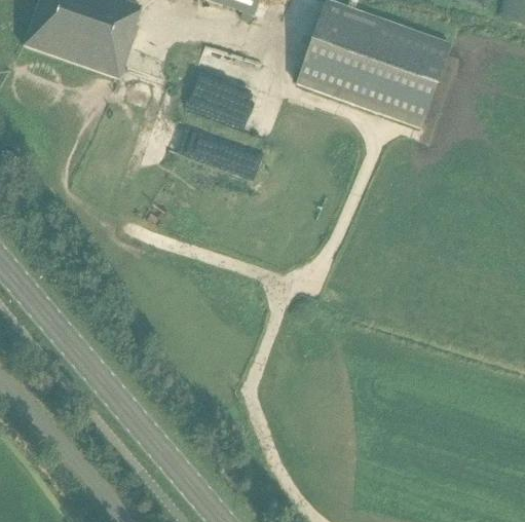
[(40,0),(25,44),(120,78),(139,26),(136,25),(142,6),(124,0),(40,0)]
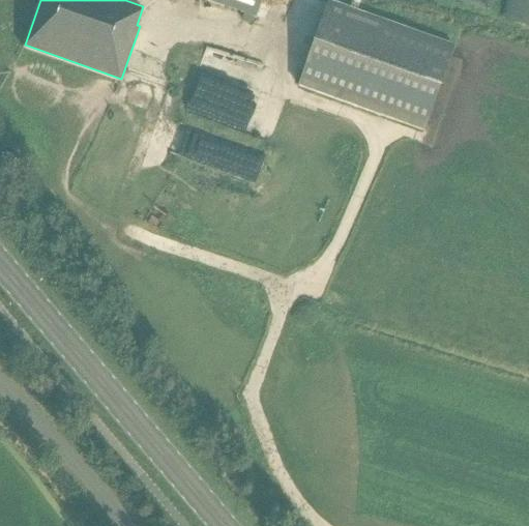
[(212,0),(256,16),(261,0),(212,0)]
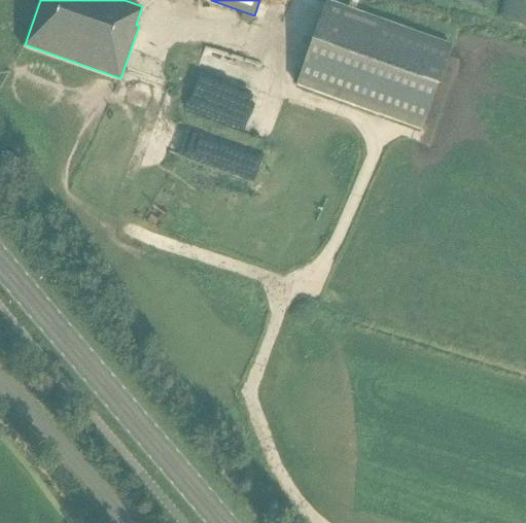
[(452,44),(330,0),(327,0),(297,82),(422,128),(452,44)]
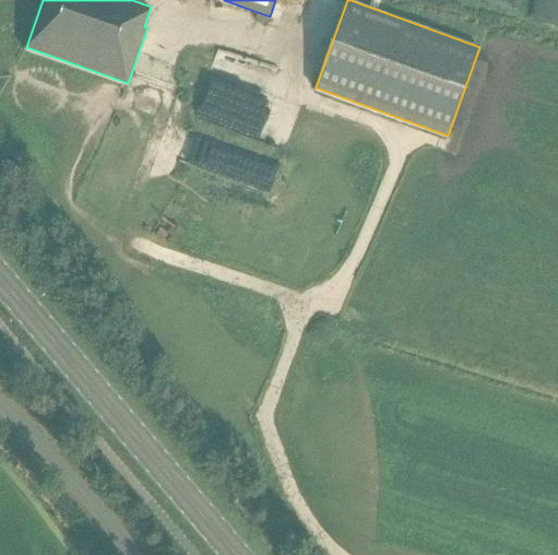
[(534,0),(531,13),(557,20),(557,0),(534,0)]
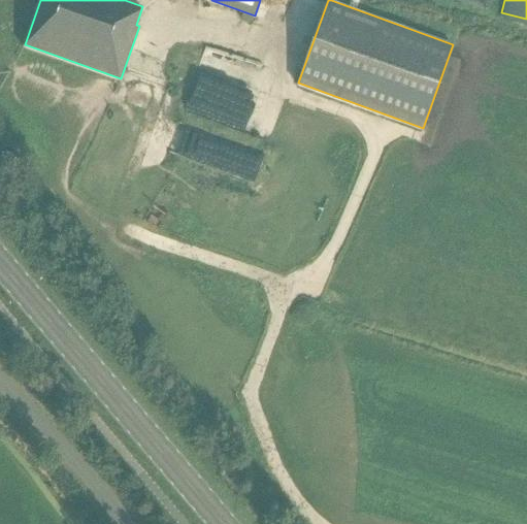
[(256,71),(258,60),(206,50),(202,70),(224,74),(226,65),(256,71)]
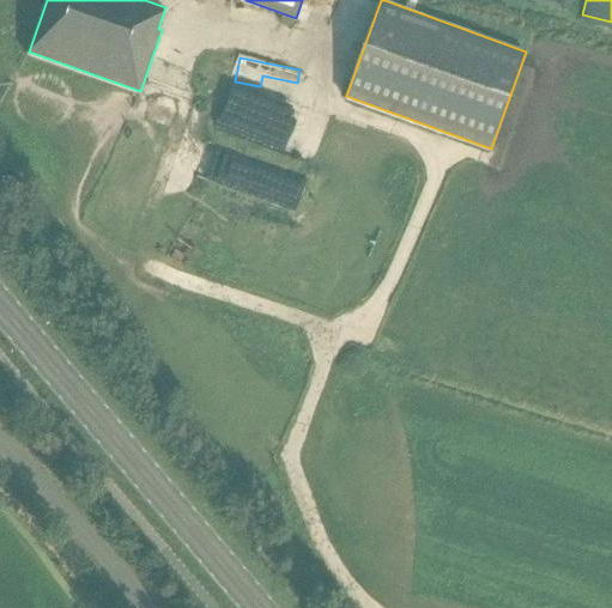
[(286,174),(278,199),(294,204),(302,178),(286,174)]
